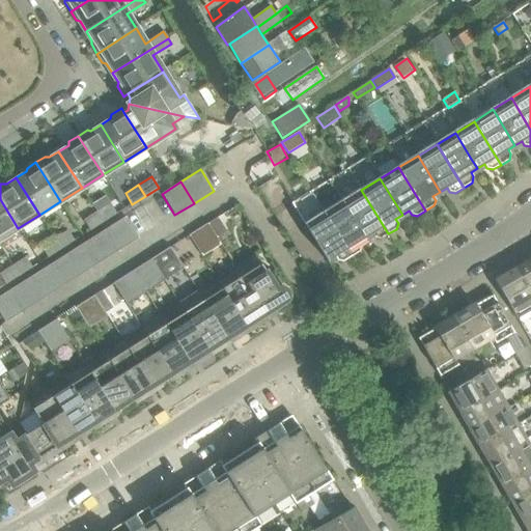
[(388,233),(361,190),(342,202),(365,238),(371,233),(374,238),(380,239),(388,233)]
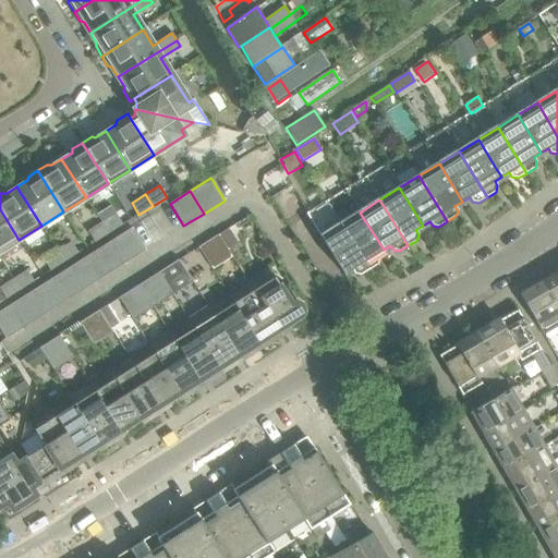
[(0,251),(19,240),(0,209),(0,251)]
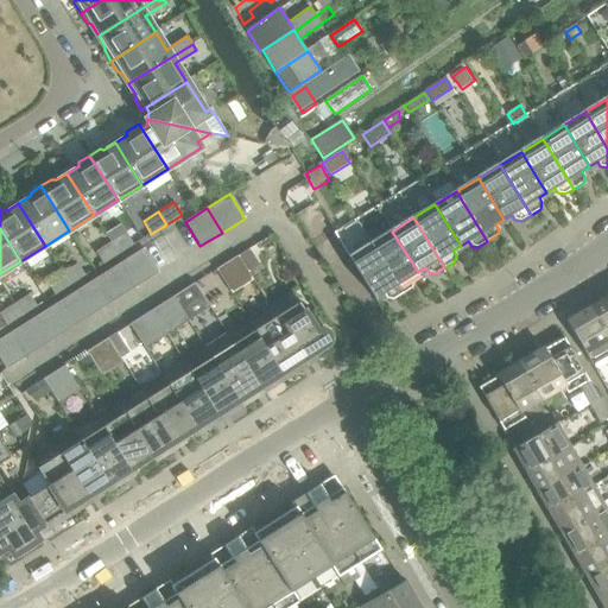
[(418,272),(392,232),(371,245),(401,295),(411,289),(413,282),(410,277),(418,272)]
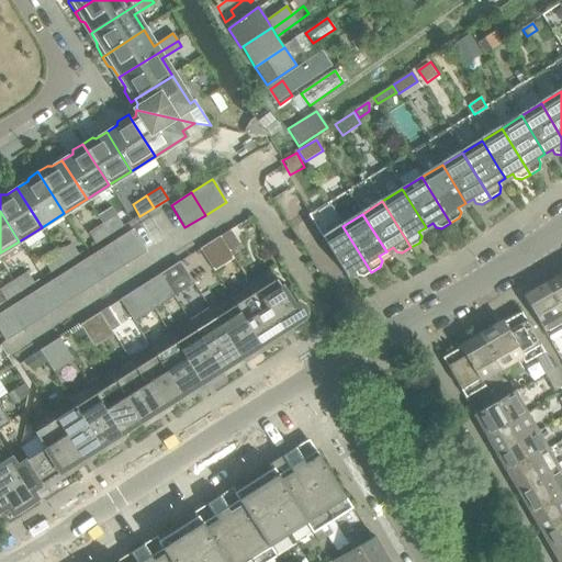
[(123,226),(116,215),(102,224),(110,235),(123,226)]
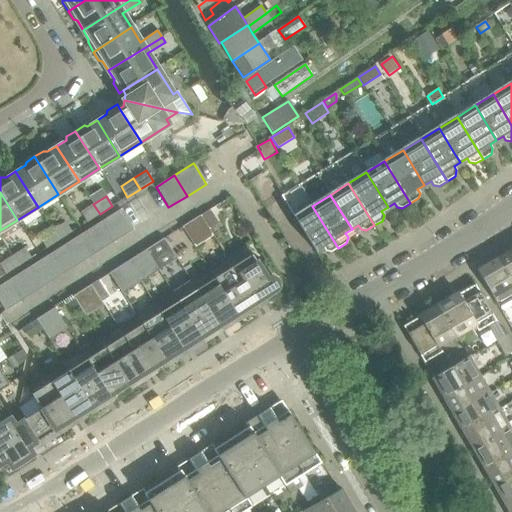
[(100,214),(93,204),(80,212),(87,222),(100,214)]
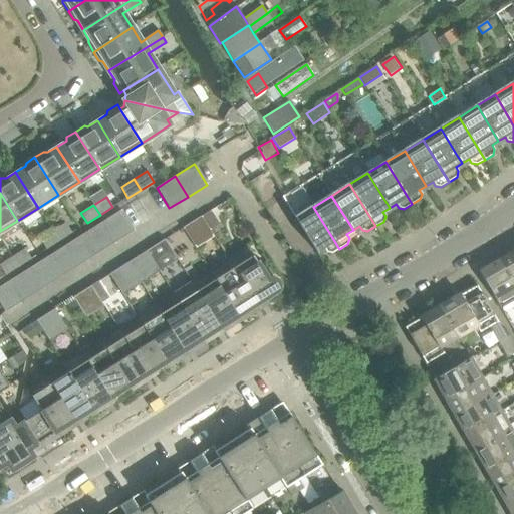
[(339,249),(313,207),(295,218),(321,260),(322,260),(317,252),(323,249),(326,252),(331,254),(339,249)]
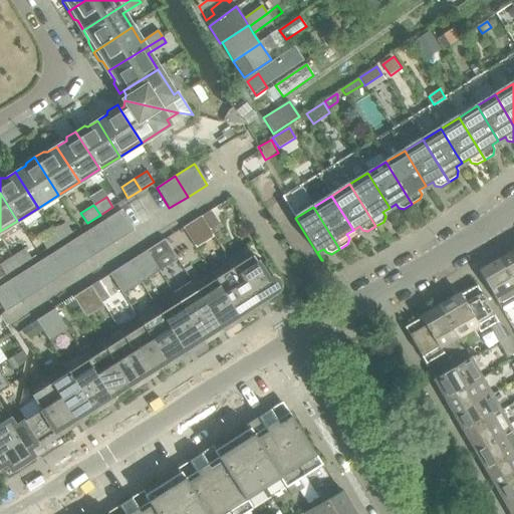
[(134,231),(120,210),(102,222),(115,242),(134,231)]
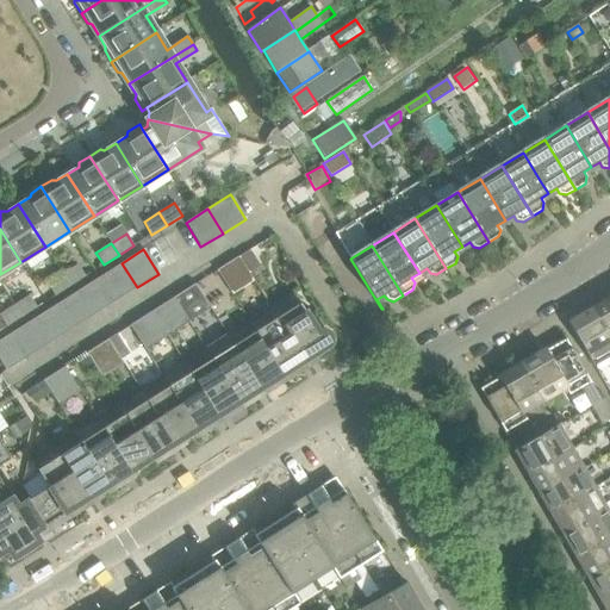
[(257,263),(250,253),(240,260),(247,271),(257,263)]
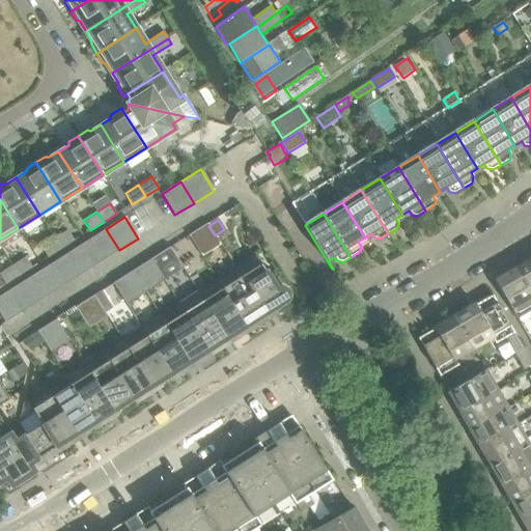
[(215,235),(208,226),(200,231),(206,241),(215,235)]
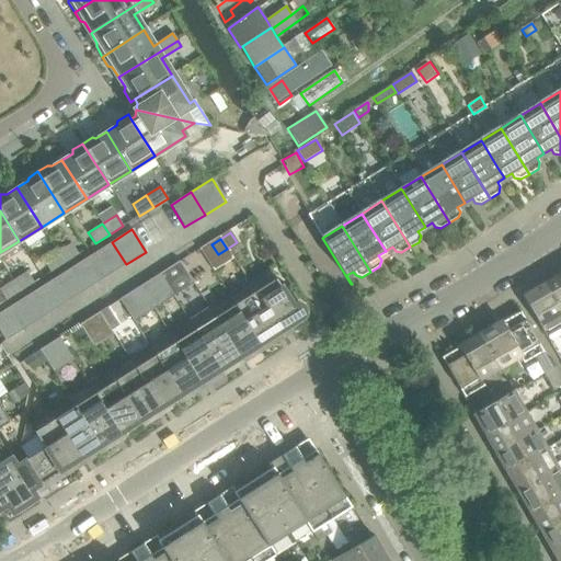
[(126,264),(112,242),(92,255),(106,277),(126,264)]
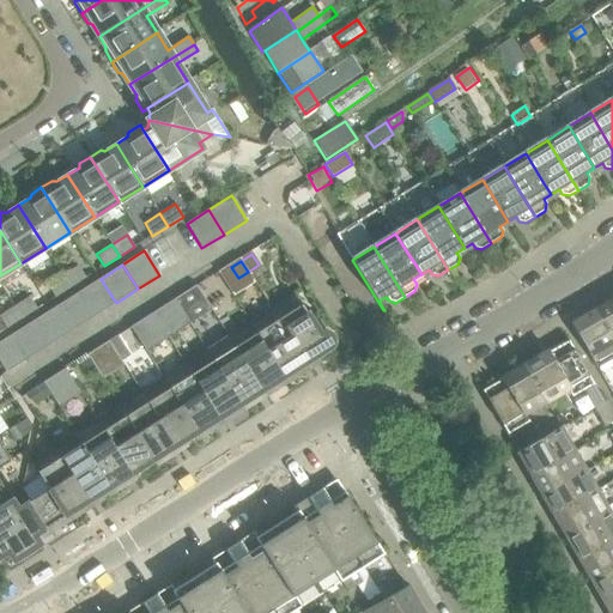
[(85,278),(78,266),(64,275),(71,287),(85,278)]
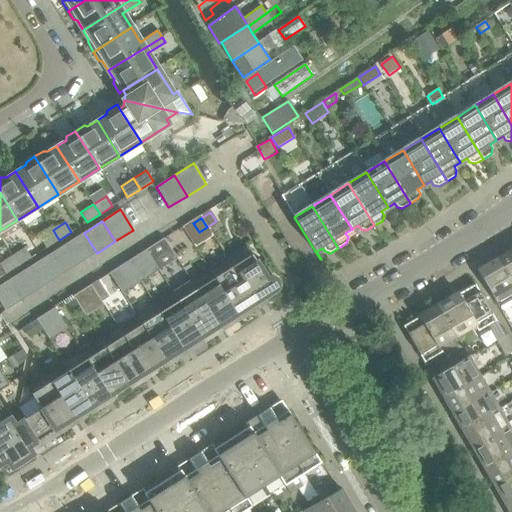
[(59,240),(53,230),(40,238),(46,248),(59,240)]
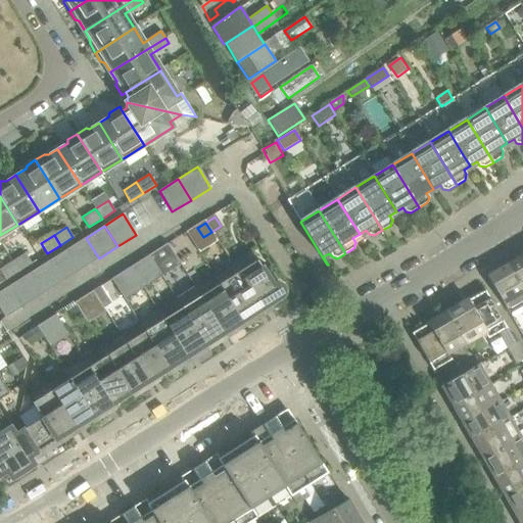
[(99,258),(86,238),(66,249),(80,271),(99,258)]
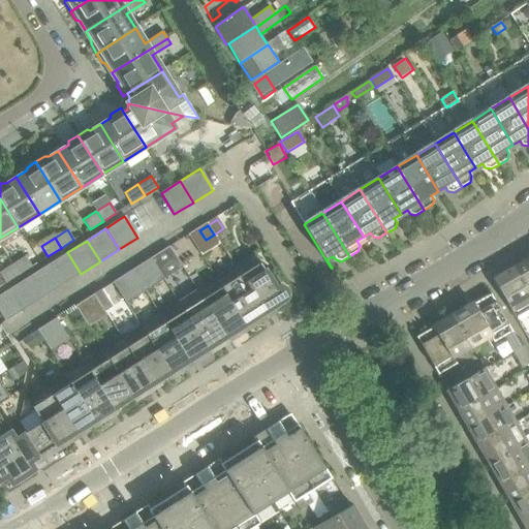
[(145,291),(183,268),(169,247),(131,271),(145,291)]
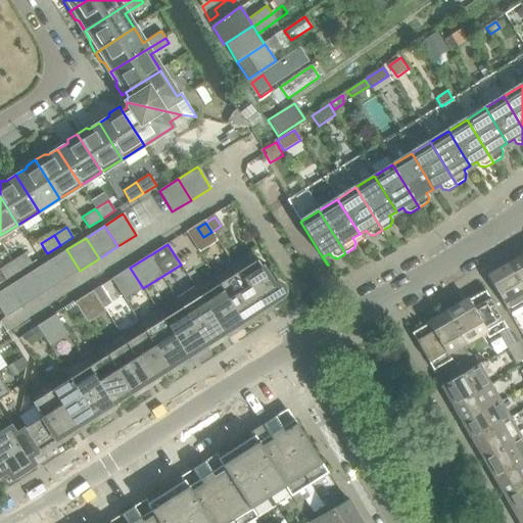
[(80,271),(66,249),(48,262),(61,282),(80,271)]
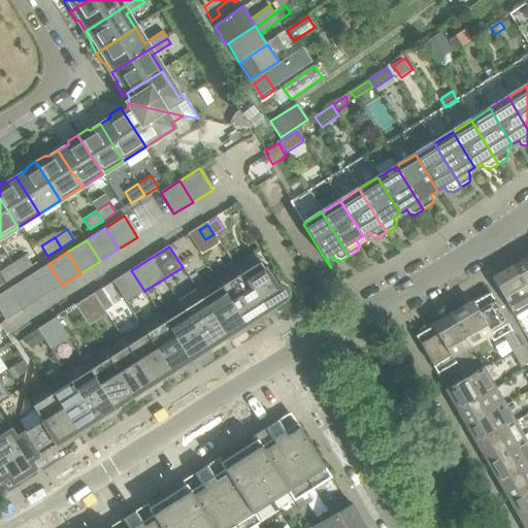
[(275,288),(266,273),(260,262),(259,263),(254,254),(234,266),(263,312),(284,300),(285,300),(287,297),(287,293),(286,290),(285,289),(283,287),(278,287),(275,288)]
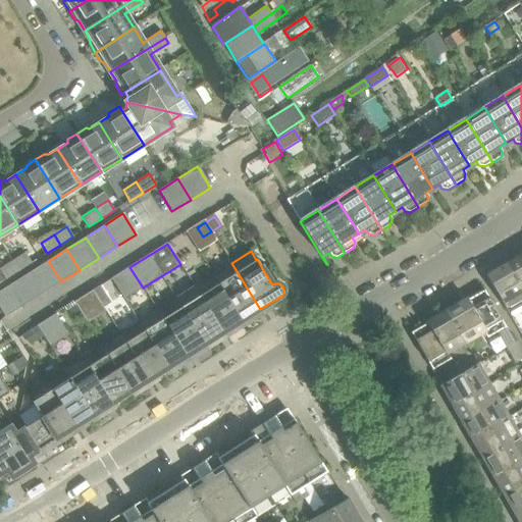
[(32,263),(24,253),(12,261),(18,271),(32,263)]
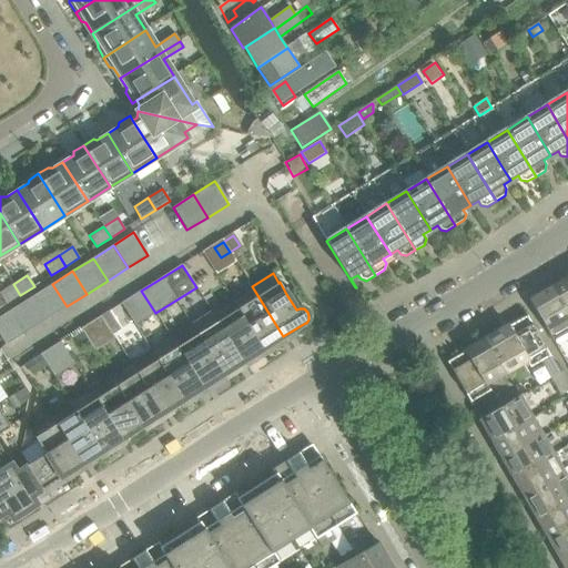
[(567,277),(550,288),(567,318),(567,277)]
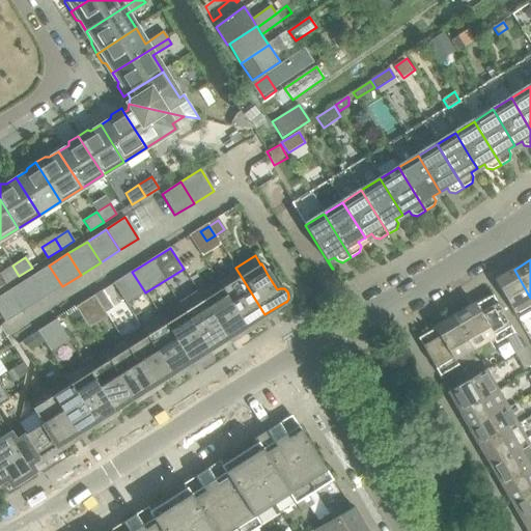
[(19,276),(12,266),(0,273),(0,275),(5,284),(19,276)]
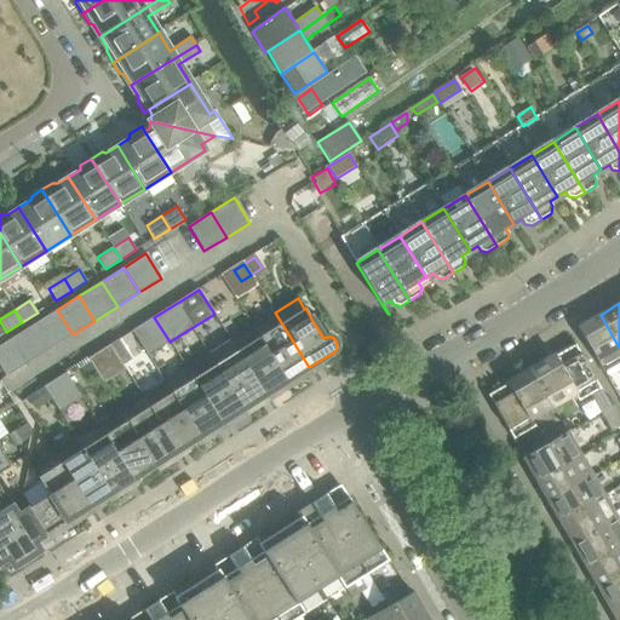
[(73,334),(57,310),(35,323),(51,349),(73,334)]
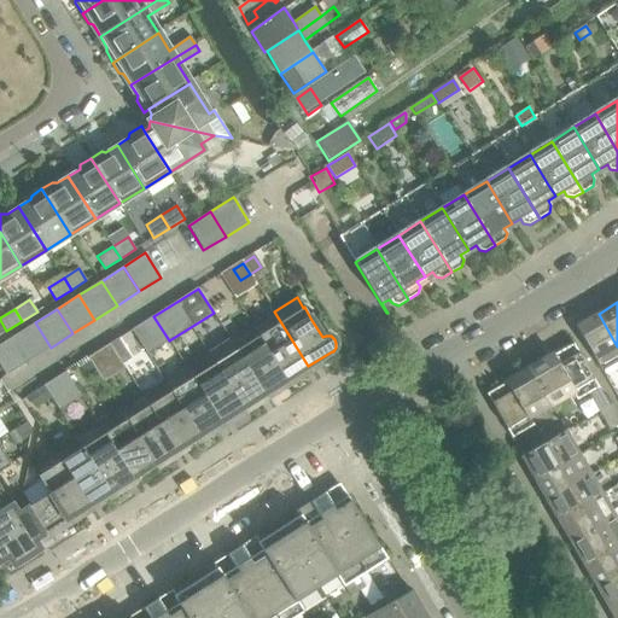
[(308,366),(274,312),(251,326),(286,380),(308,366)]
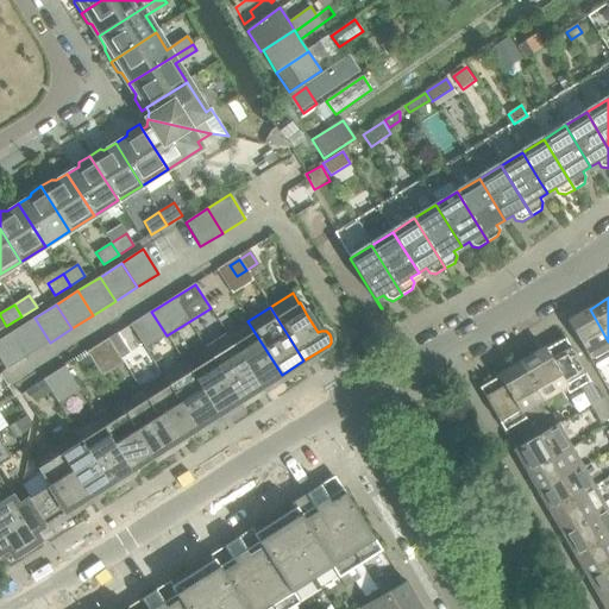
[(608,353),(608,341),(590,309),(567,321),(592,364),(608,353)]
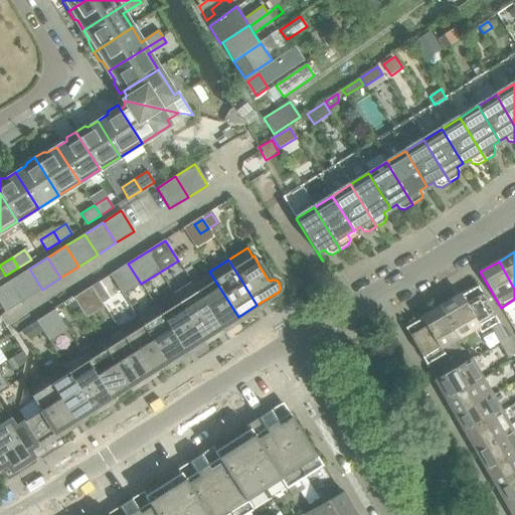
[(141,284),(128,264),(109,276),(110,277),(111,276),(123,296),(141,284)]
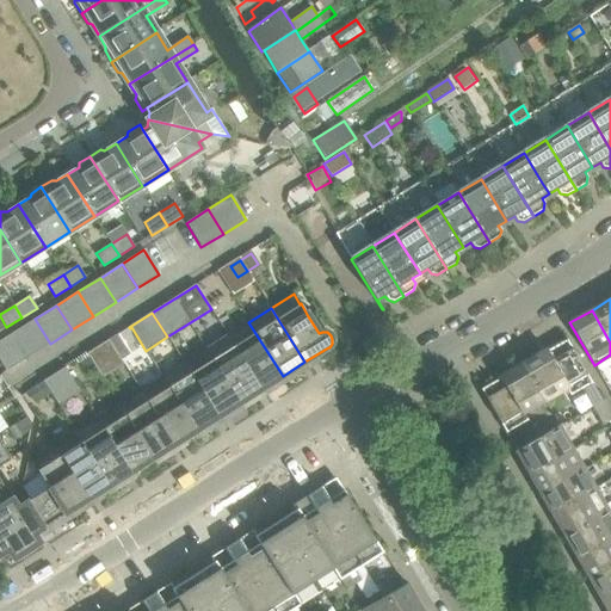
[(50,344),(35,319),(13,333),(29,357),(50,344)]
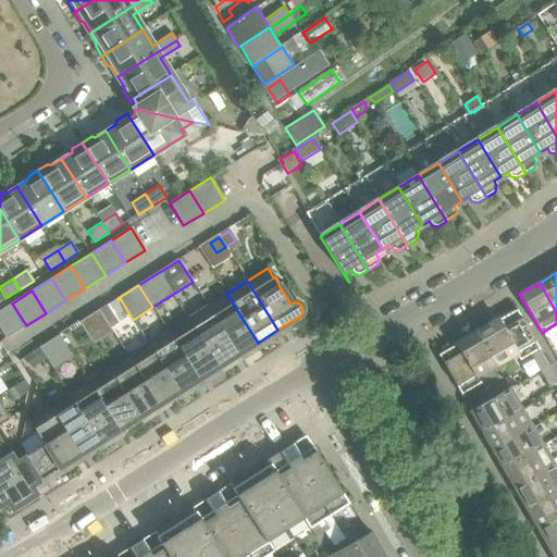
[(258,343),(226,294),(207,306),(238,356),(258,343)]
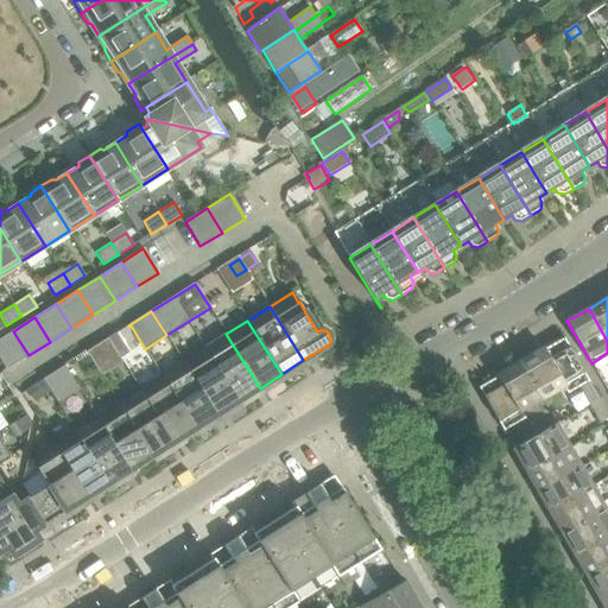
[(29,355),(13,331),(0,339),(0,361),(5,369),(29,355)]
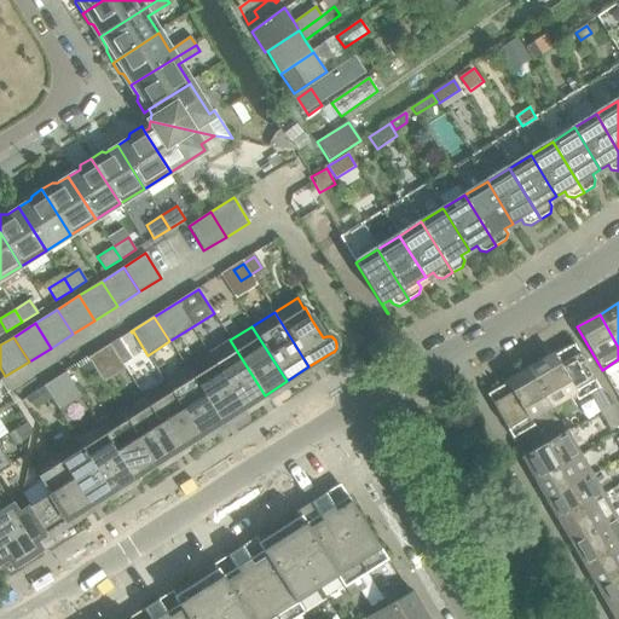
[(131,359),(119,340),(110,345),(123,364),(131,359)]
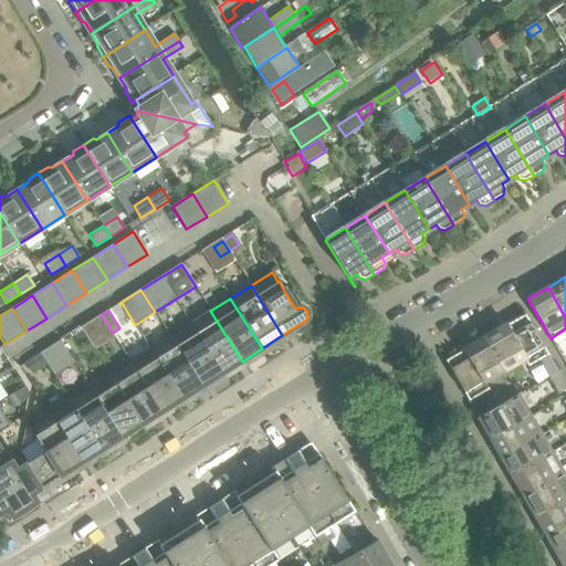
[(242,362),(210,311),(190,324),(222,374),(242,362)]
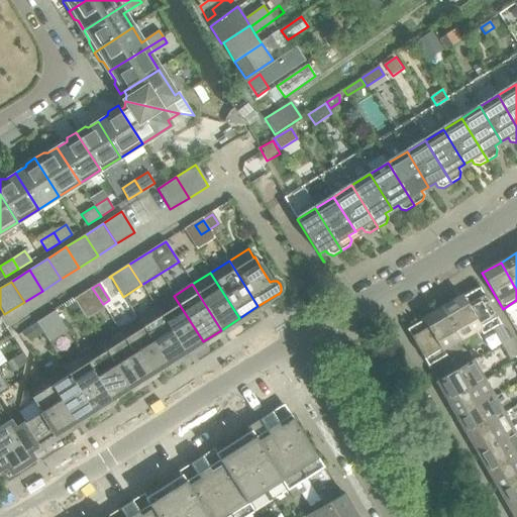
[(510,339),(480,287),(478,288),(461,298),(479,329),(483,335),(492,329),(501,344),(510,339)]
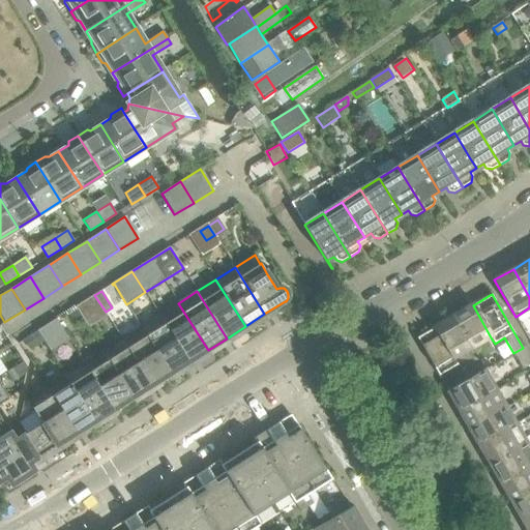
[(106,312),(94,295),(75,307),(81,318),(87,327),(107,315),(106,312)]
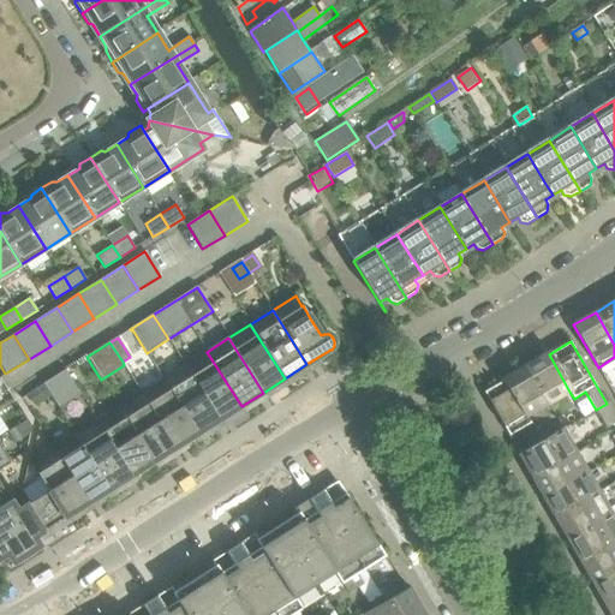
[(242,406),(207,352),(185,366),(219,421),(242,406)]
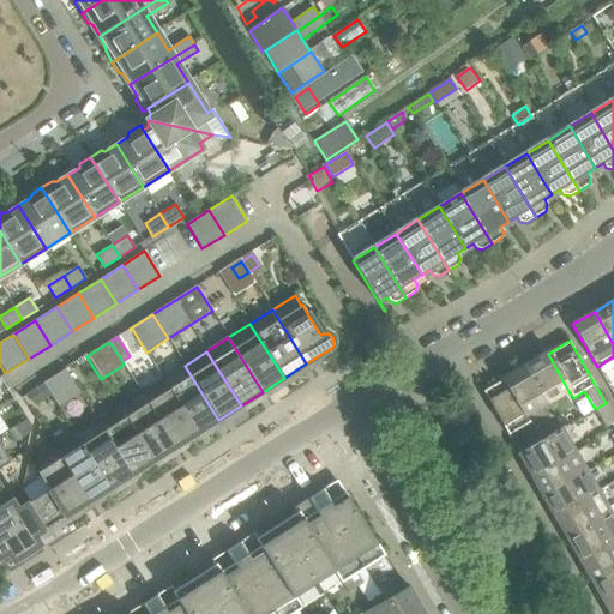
[(569,391),(548,354),(542,357),(541,356),(525,365),(547,403),(569,391)]
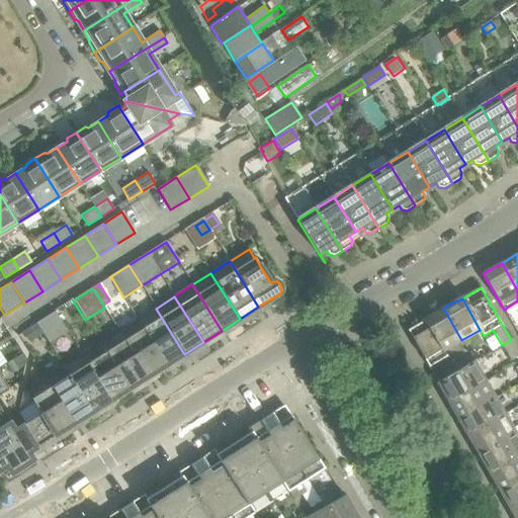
[(79,311),(73,300),(67,306),(73,315),(79,311)]
